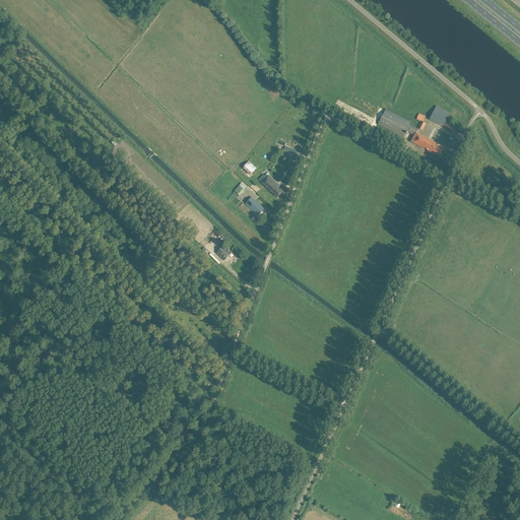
[(426,116),(406,108),(404,114),(423,122),(426,116)]
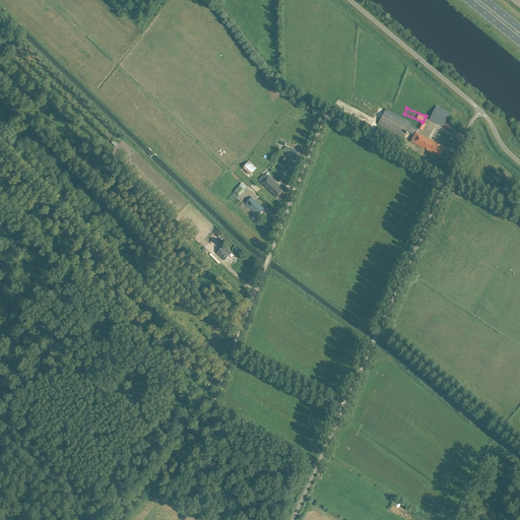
[(439,156),(444,147),(416,133),(417,130),(409,126),(411,123),(386,110),(378,124),(403,138),(406,131),(414,135),(411,142),(439,156)]
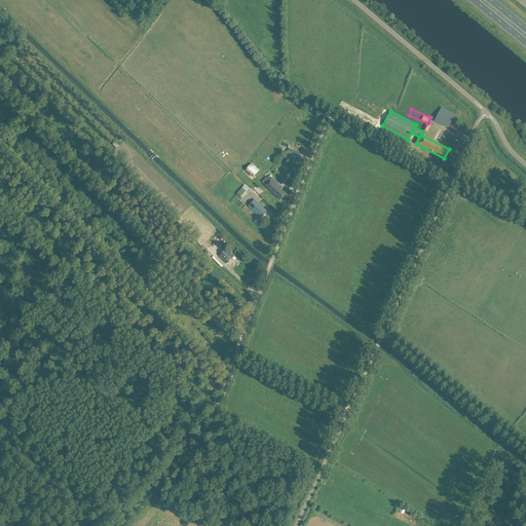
[(370,115),(366,122),(374,127),(378,119),(370,115)]
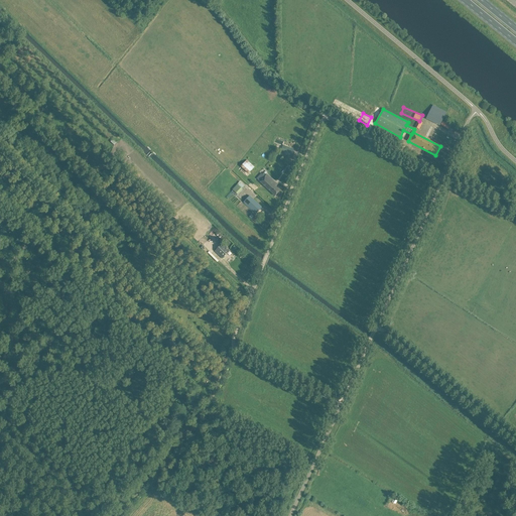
[(293,157),(296,149),(283,144),(280,153),(293,157)]
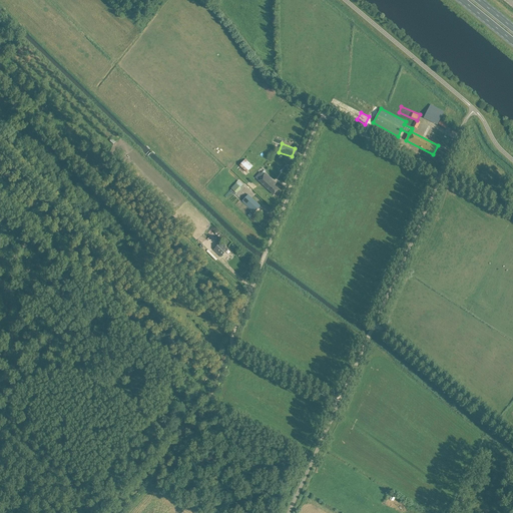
[(247,172),(248,171),(252,166),(245,159),(239,165),(247,172)]
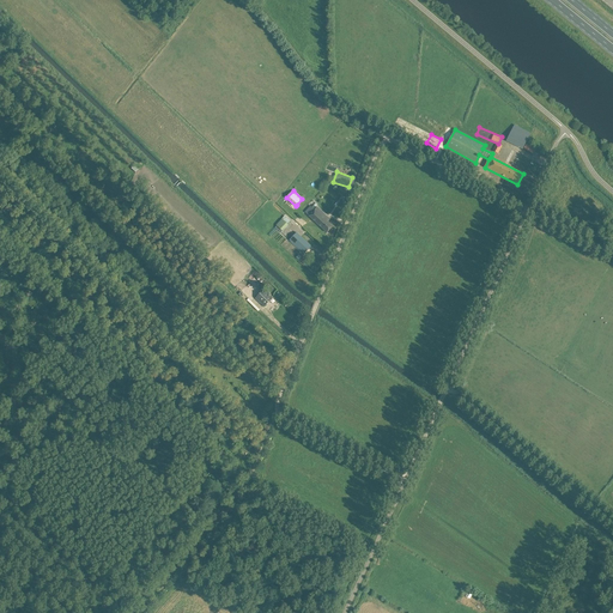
[(308,208),(305,212),(327,232),(333,226),(326,220),(328,218),(317,207),(315,210),(310,206),(308,208)]
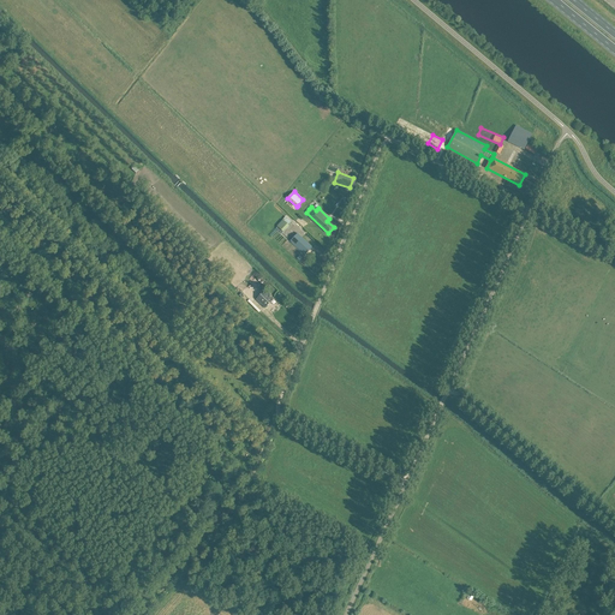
[(282,232),(290,225),(292,222),(286,218),(284,220),(278,227),(282,232)]
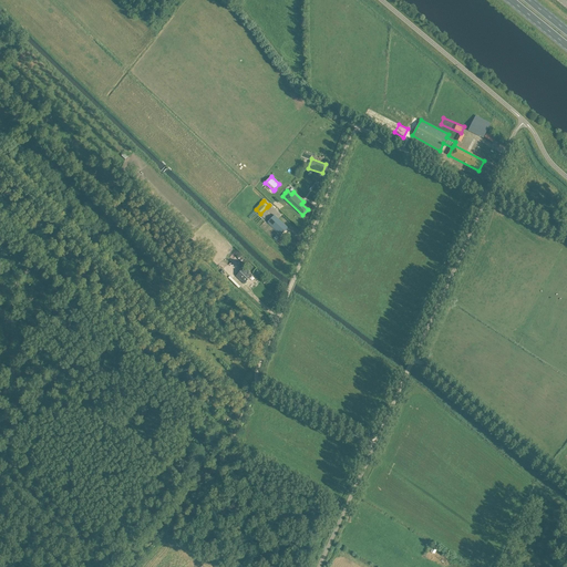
[(268,223),(281,235),(288,228),(275,215),(268,223)]
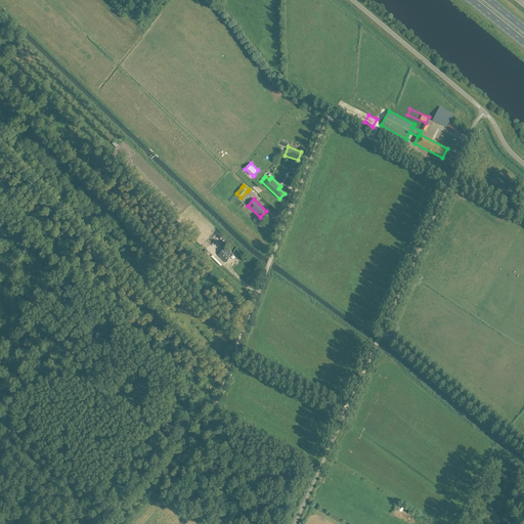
[(224,249),(218,255),(222,259),(226,262),(233,255),(229,252),(225,248),(225,247),(223,248),(224,249)]
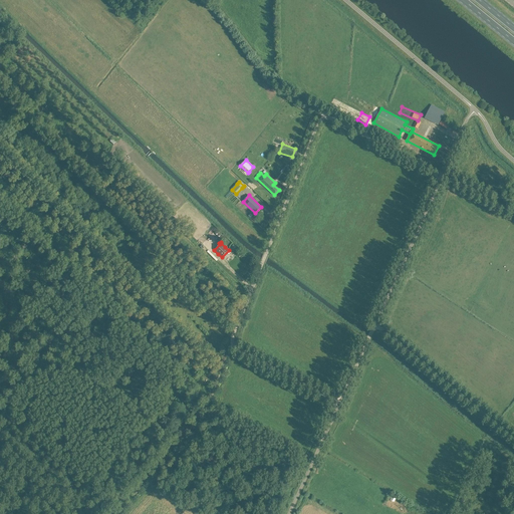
[(218,259),(208,249),(207,251),(217,260),(218,259)]
